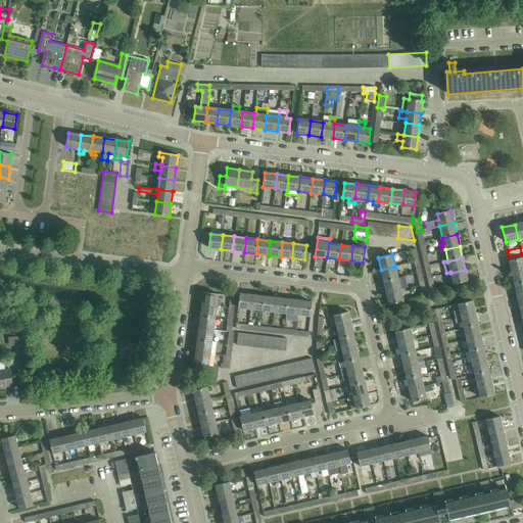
[(522,258),(522,257),(509,260),(512,273),(522,270),(522,258)]
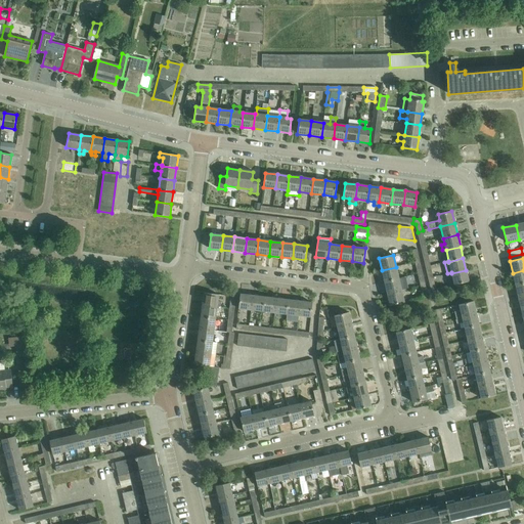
[(399,278),(398,277),(396,267),(382,270),(385,282),(399,278)]
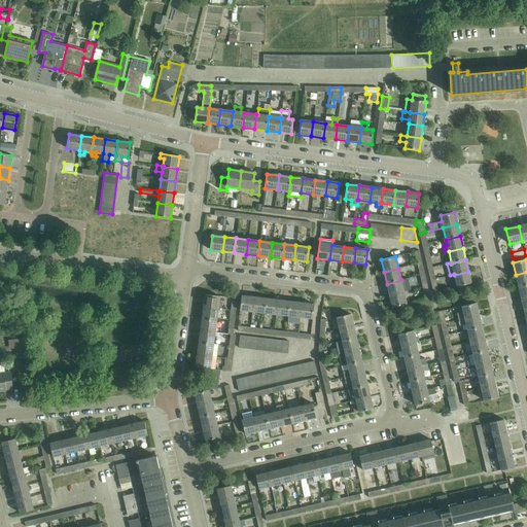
[(468,272),(454,275),(457,286),(471,283),(468,272)]
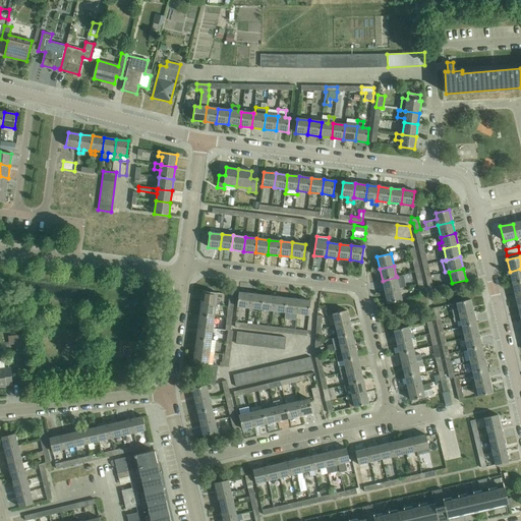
[(520,281),(520,269),(510,272),(512,283),(520,281)]
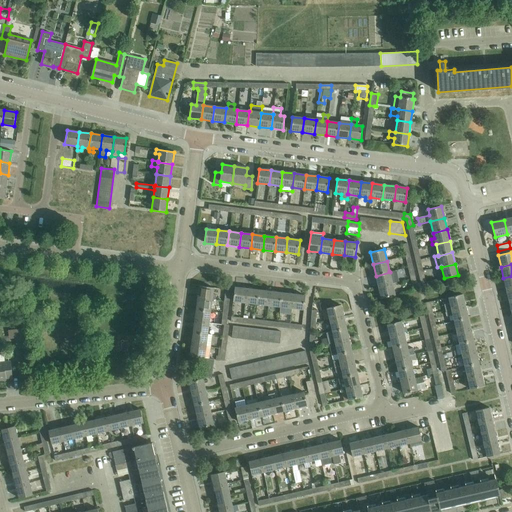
[(390,272),(376,276),(379,287),(392,284),(390,272)]
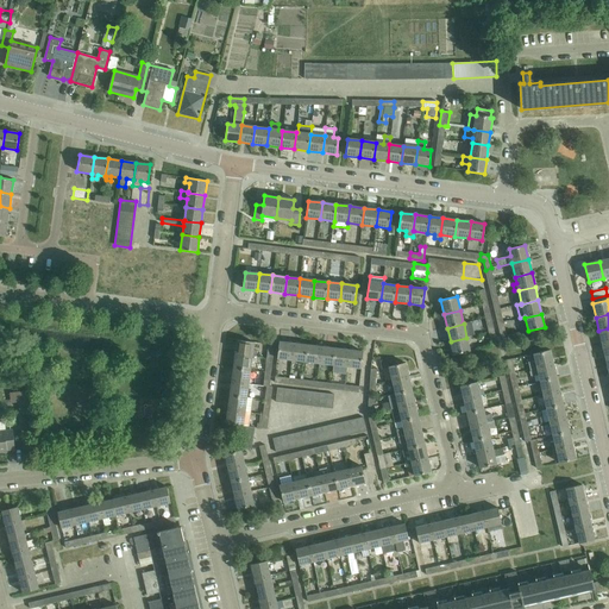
[(608,328),(598,331),(602,345),(608,343),(608,328)]
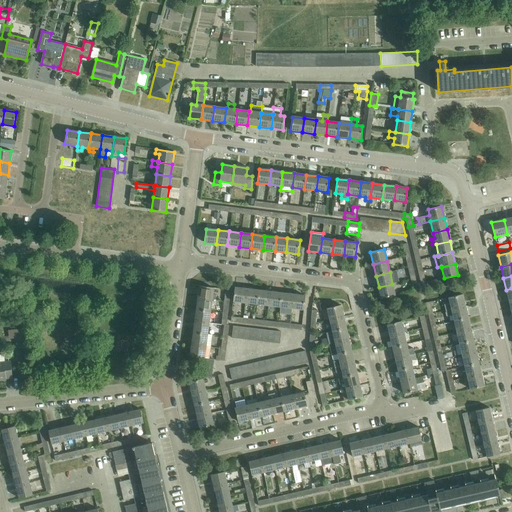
[(392,284),(379,287),(381,298),(395,295),(392,284)]
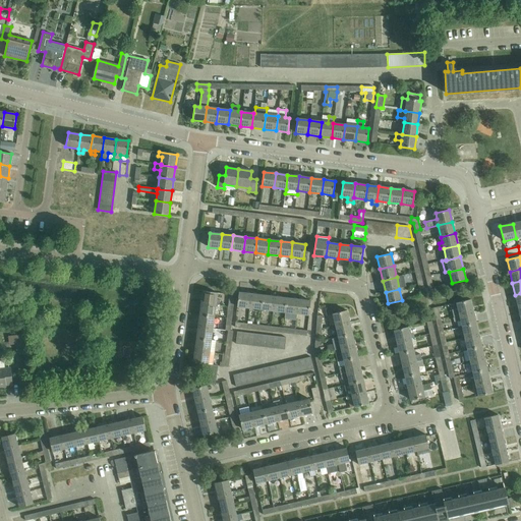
[(203,291),(201,303),(216,305),(216,304),(220,305),(221,299),(216,299),(217,293),(203,291)]
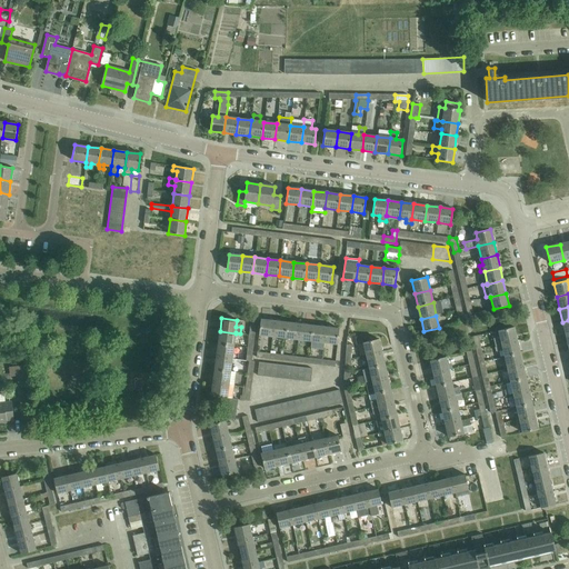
[(259,336),(272,337),(273,321),(261,320),(259,336)]
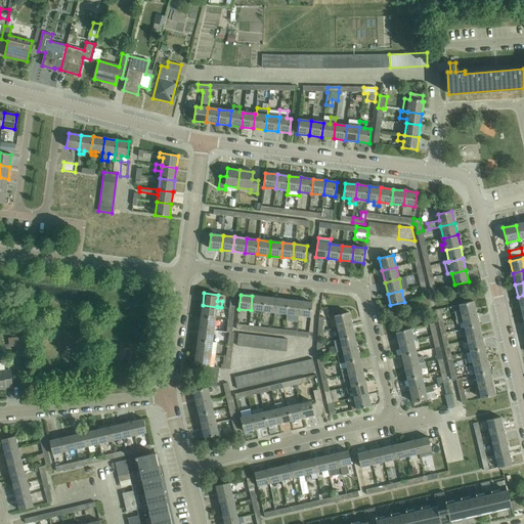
[(251,310),(263,311),(264,297),(252,296),(251,310)]
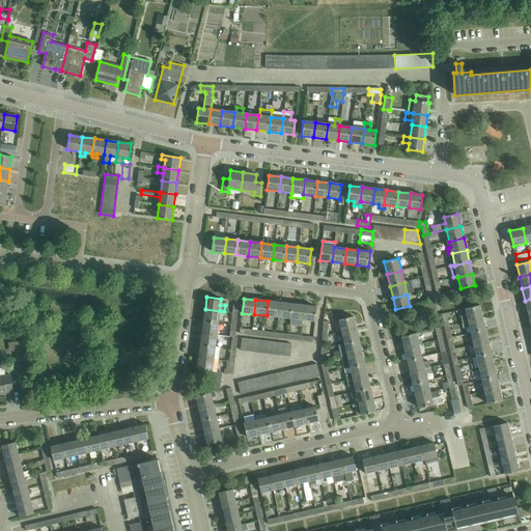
[(267,315),(278,317),(280,303),(268,301),(267,315)]
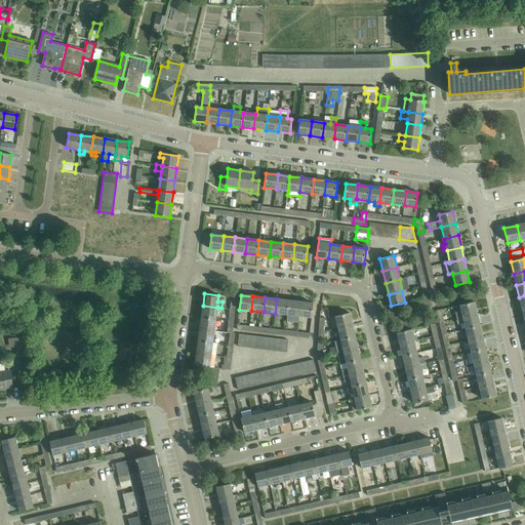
[(275,314),(287,315),(289,300),(277,299),(275,314)]
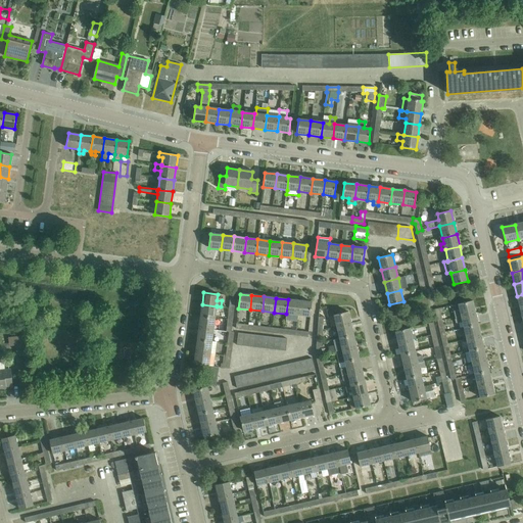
[(286,314),(298,316),(299,301),(288,299),(286,314)]
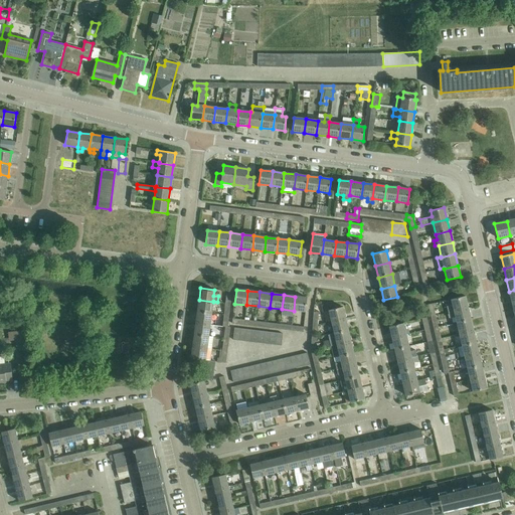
[(449,313),(468,308),(465,296),(451,300),(453,305),(447,306),(449,313)]
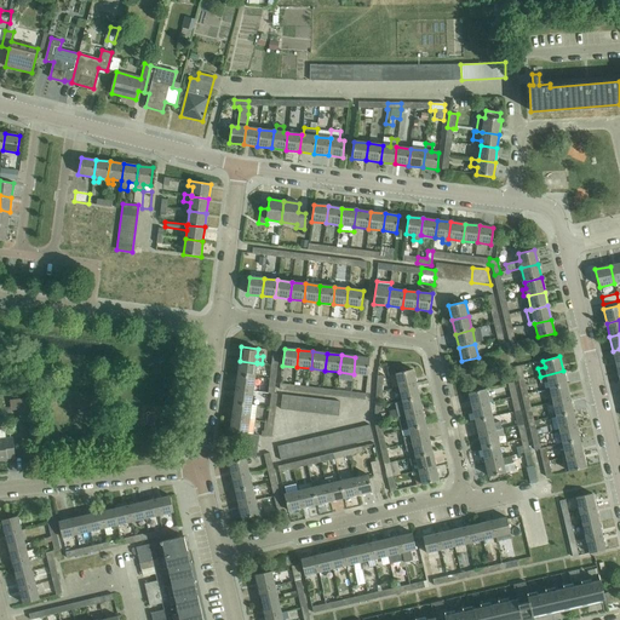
[(355,357),(354,374),(368,375),(369,359),(355,357)]
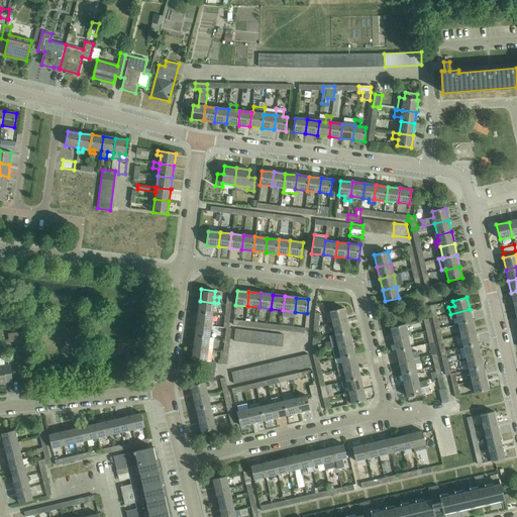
[(200,301),(198,313),(212,315),(214,303),(200,301)]
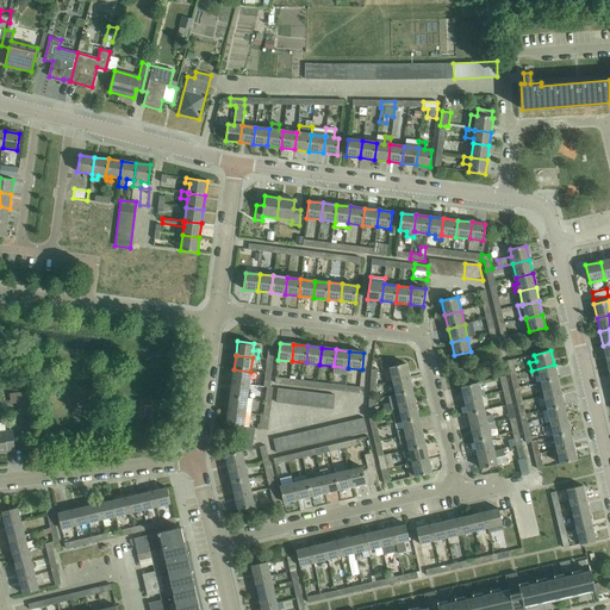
[(508,360),(511,377),(517,374),(514,359),(508,360)]
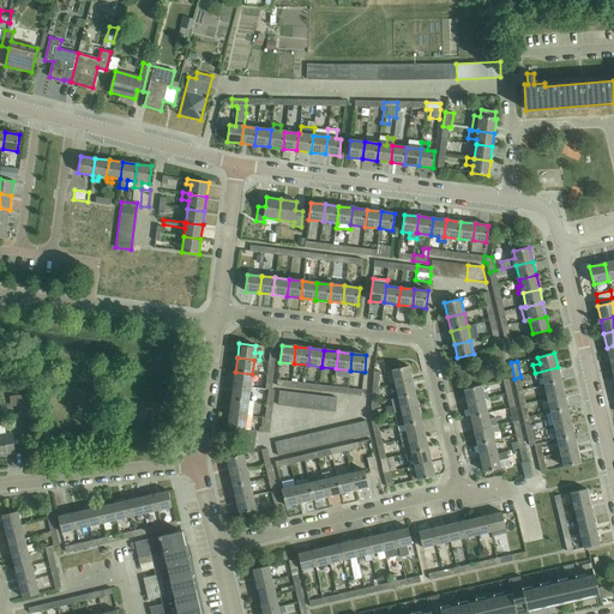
[(392,371),(395,384),(411,380),(409,366),(392,371)]
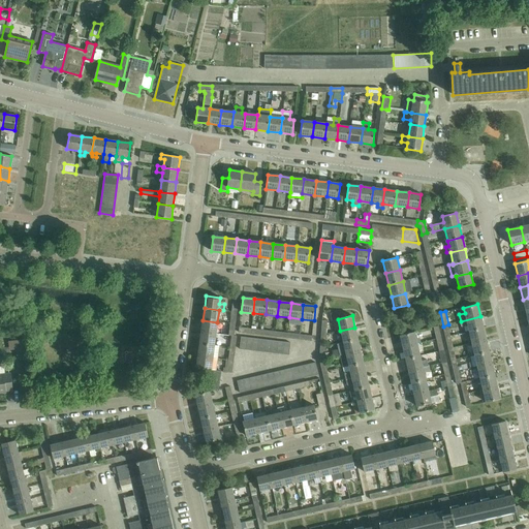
[(467,325),(469,332),(484,329),(480,316),(461,321),(462,327),(467,325)]
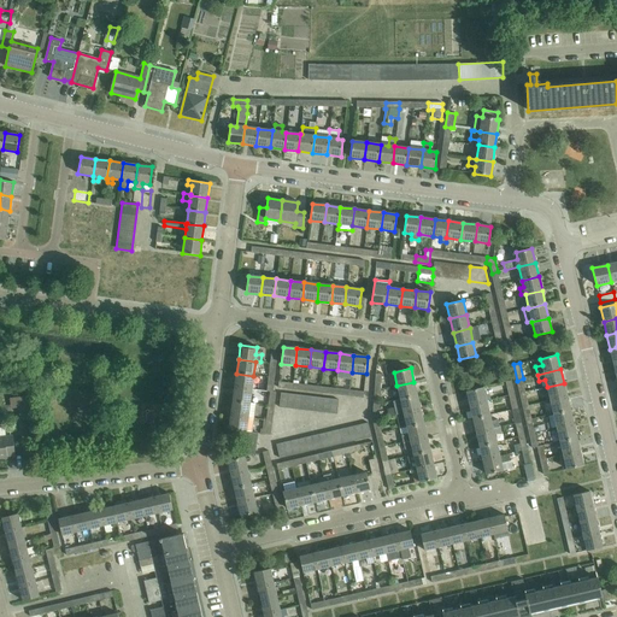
[(236,374),(235,387),(252,389),(253,376),(236,374)]
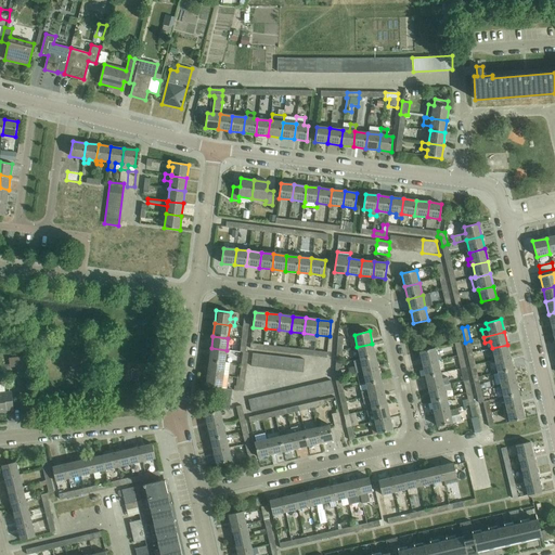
[(454,343),(457,357),(463,356),(461,341),(454,343)]
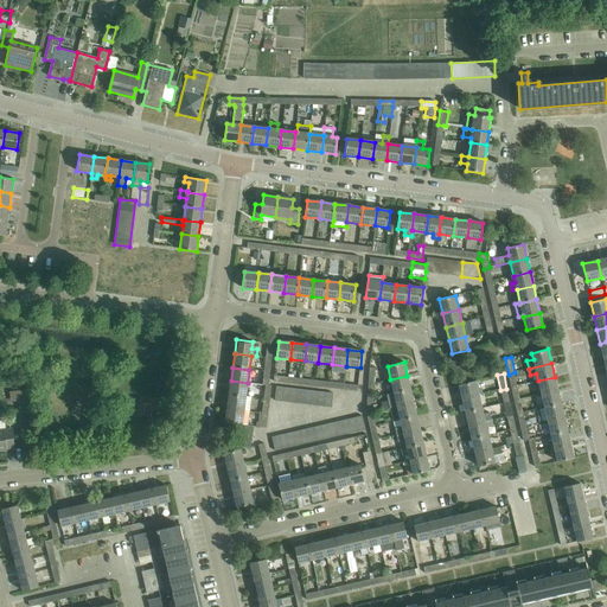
[(390,379),(394,394),(410,389),(407,376),(390,379)]
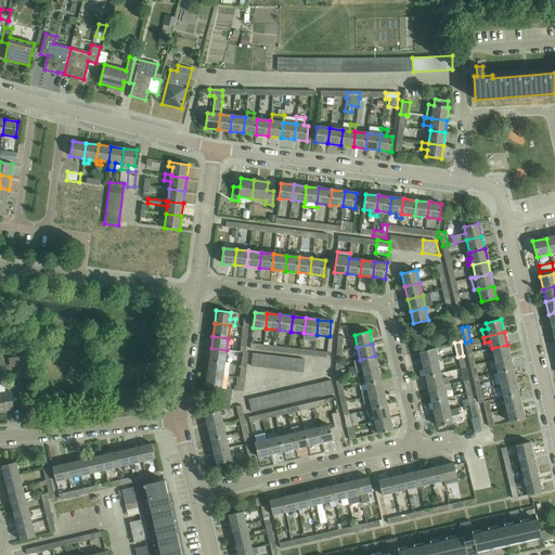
[(492,348),(495,361),(510,357),(507,345),(492,348)]
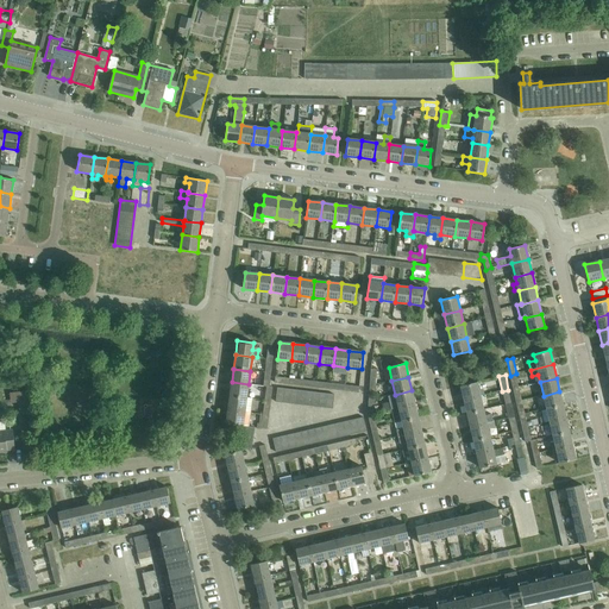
[(246,399),(246,397),(249,384),(232,382),(230,396),(246,399)]
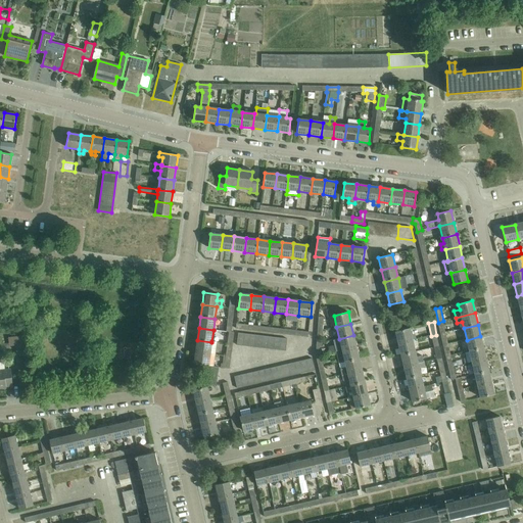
[(395,332),(398,343),(413,340),(410,328),(395,332)]
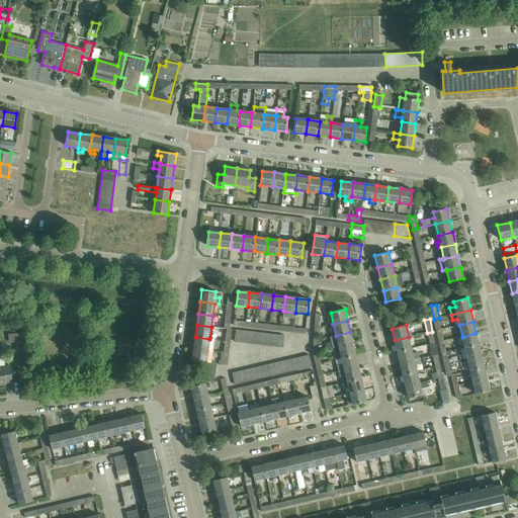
[(17,350),(26,349),(25,329),(10,330),(10,341),(16,341),(17,350)]
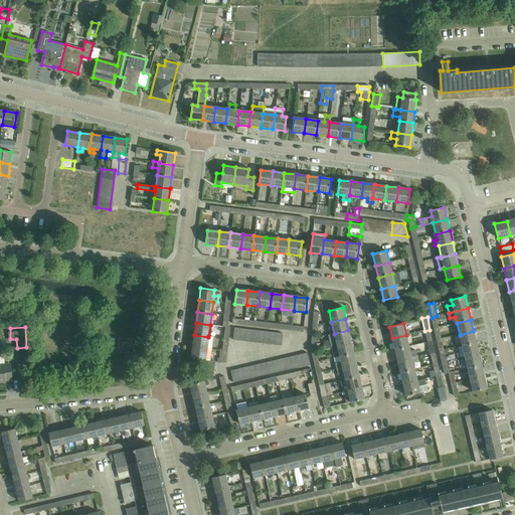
[(232,340),(256,343),(259,331),(233,328),(232,340)]
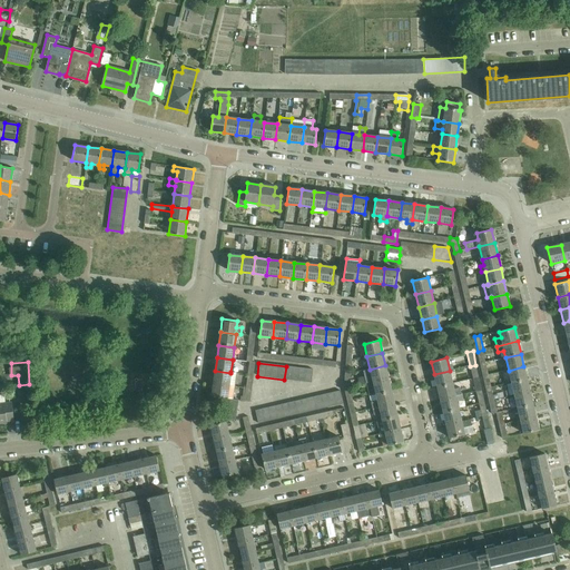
[(370,370),(363,371),(366,384),(373,382),(389,379),(385,365),(370,370)]
